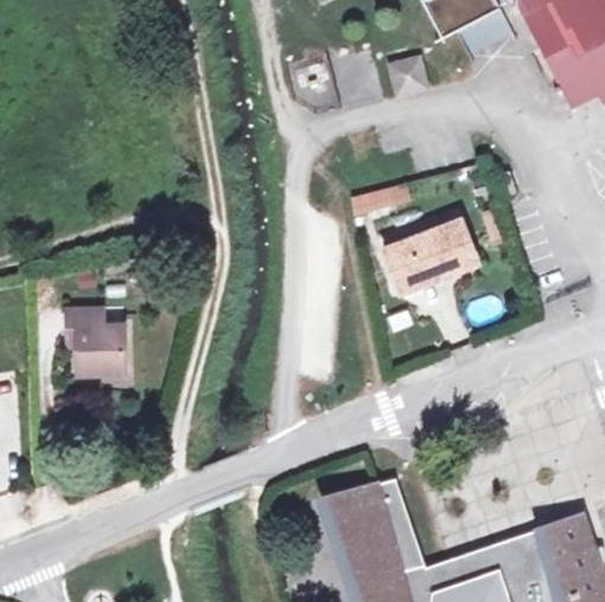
[(422,0),(440,33),(454,26),(466,50),(510,27),(496,0),(422,0)]
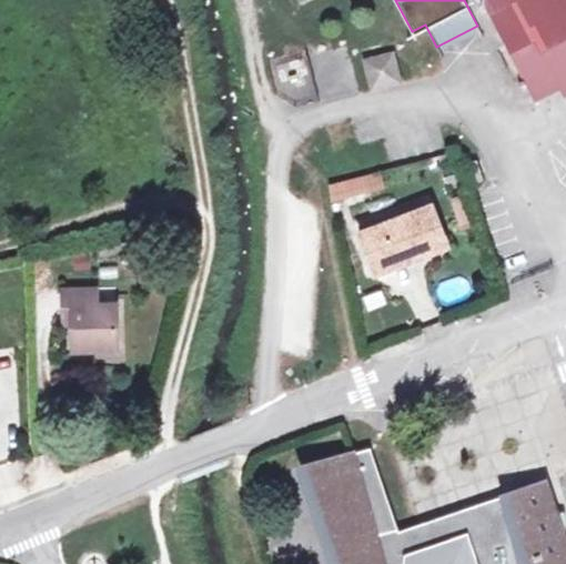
[(482,0),(534,98),(565,81),(565,0),(482,0)]
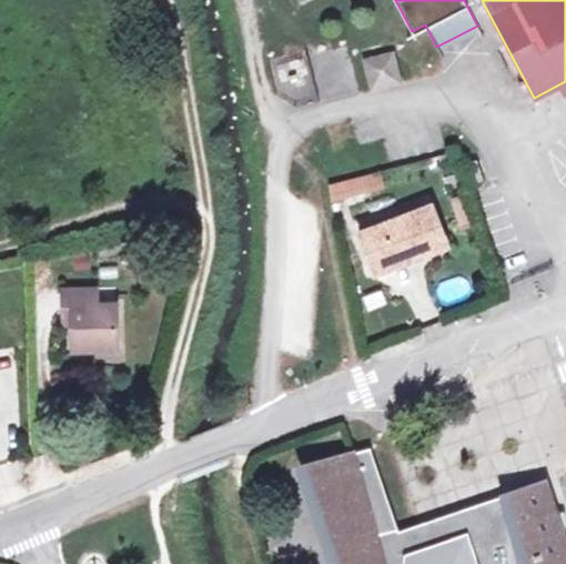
[(343,41),(302,53),(314,97),(355,86),(343,41)]
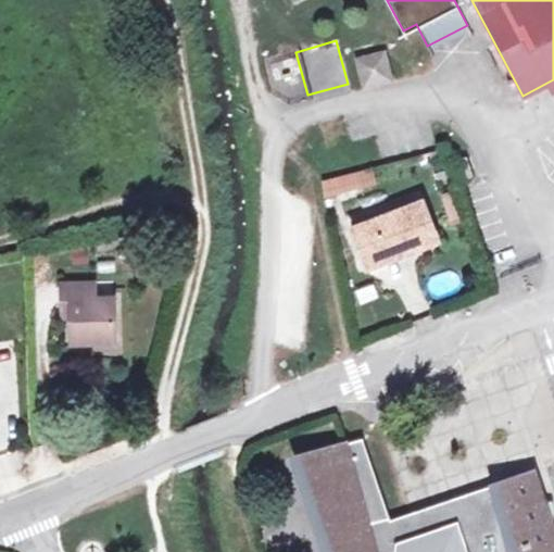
[(382,52),(356,59),(363,84),(389,77),(382,52)]
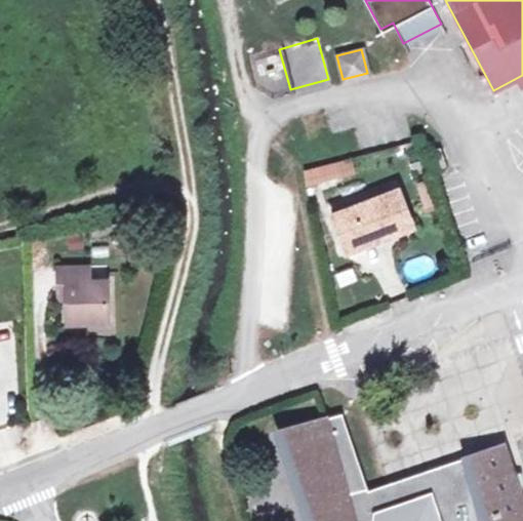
[(336,161),(304,169),(306,184),(340,174),(336,161)]
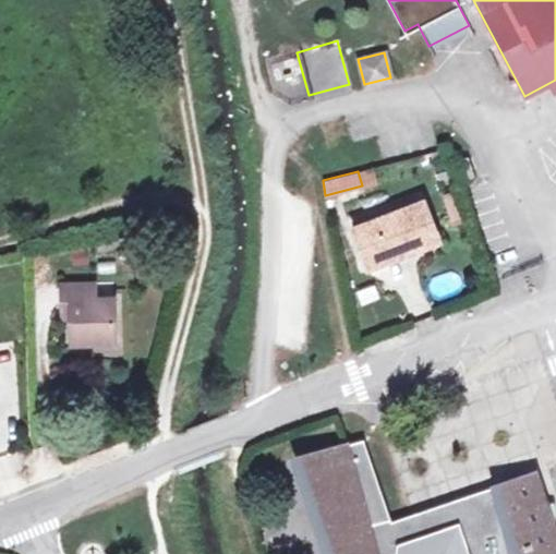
[(422,203),(355,229),(366,260),(434,235),(422,203)]
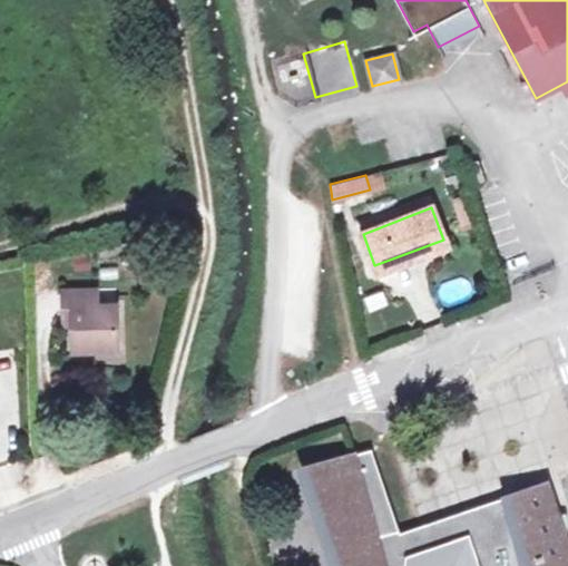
[(98,288),(62,289),(62,308),(71,309),(71,323),(71,351),(117,351),(116,304),(98,304),(98,288)]
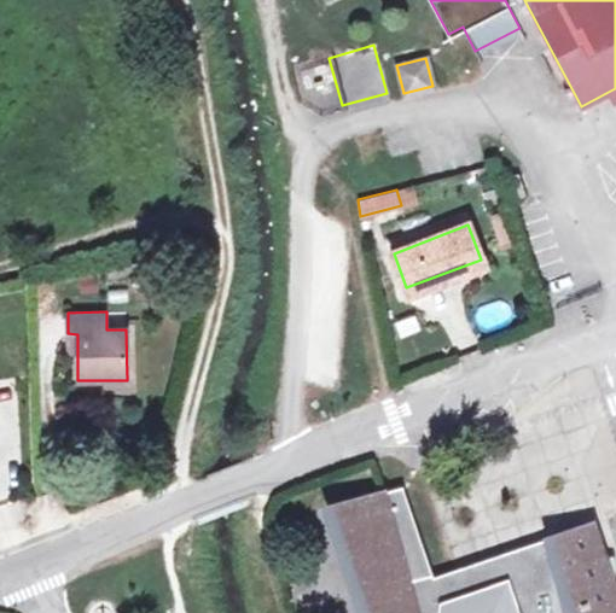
[(445,587),(439,600),(433,576),(402,485),(379,492),(329,507),(365,612),(615,612),(615,589),(593,521),(550,537),(557,559),(521,568),(512,562),(501,560),(488,559),(476,560),(468,564),(458,570),(449,578),(445,587)]
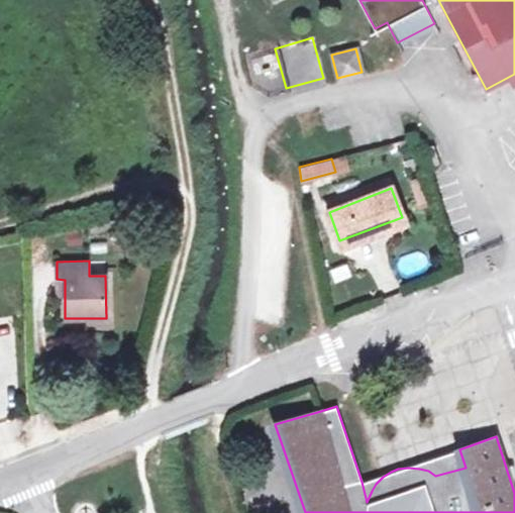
[(404,467),(398,469),(408,468),(419,469),(428,471),(435,476),(466,468),(459,449),(404,467)]
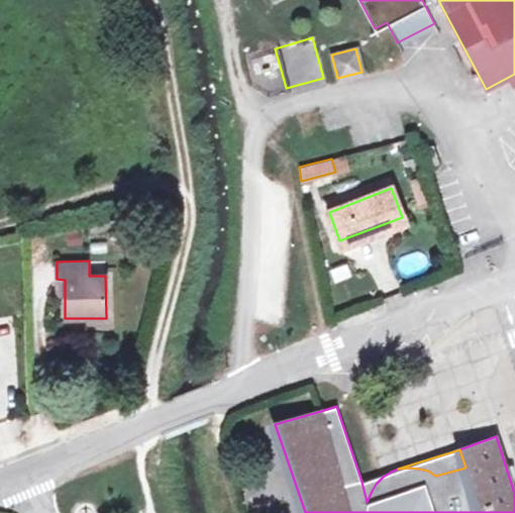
[(391,472),(398,469),(362,482),(367,502),(372,491),(376,484),(383,477),(391,472)]
